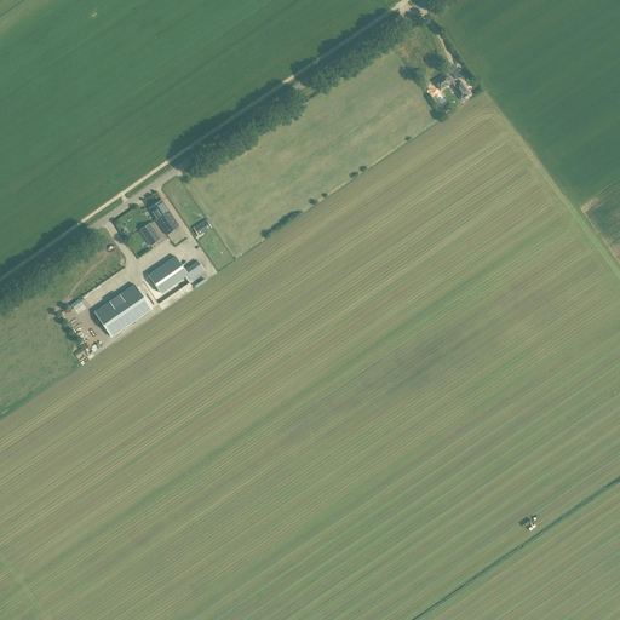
[(461,101),(470,95),(461,80),(455,84),(448,73),(434,81),(436,86),(437,86),(441,91),(451,85),(461,101)]
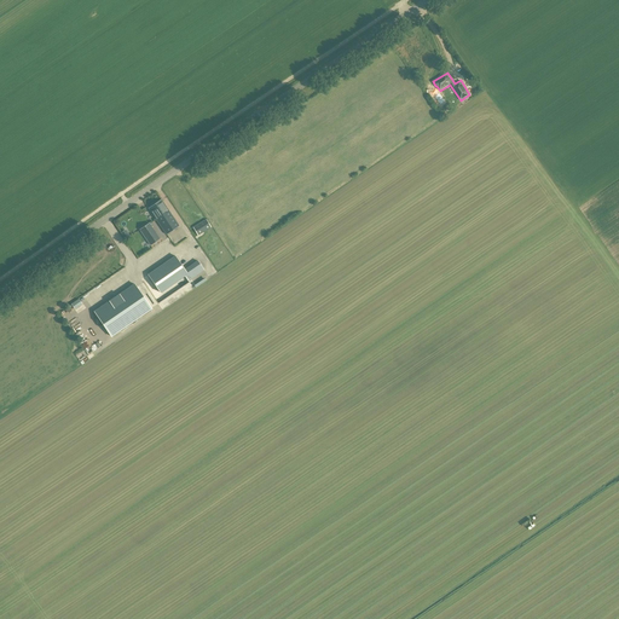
[(166,235),(179,226),(161,200),(149,208),(166,235)]
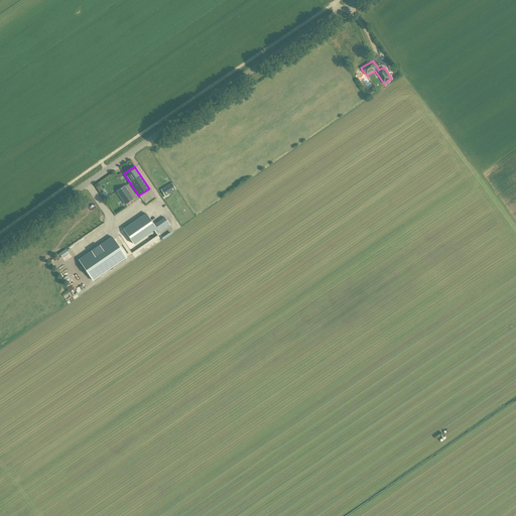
[(165,197),(175,189),(171,182),(160,189),(165,197)]
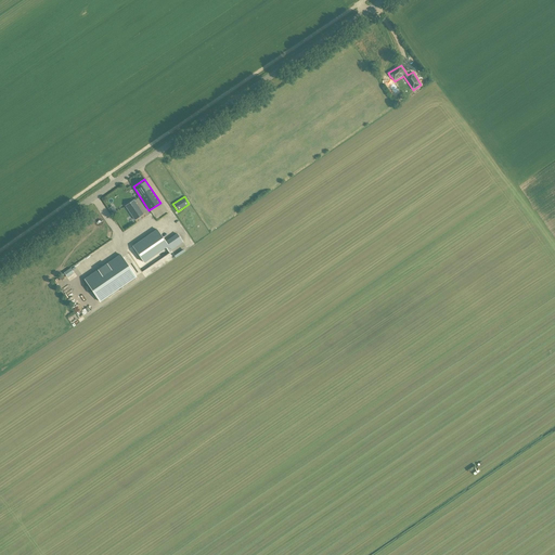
[(125,206),(134,220),(143,214),(133,199),(125,206)]
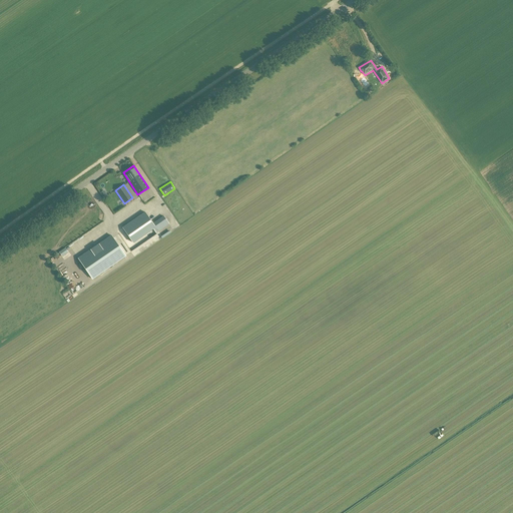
[(123,201),(119,204),(120,206),(125,203),(126,205),(136,198),(135,196),(124,203),(123,201)]
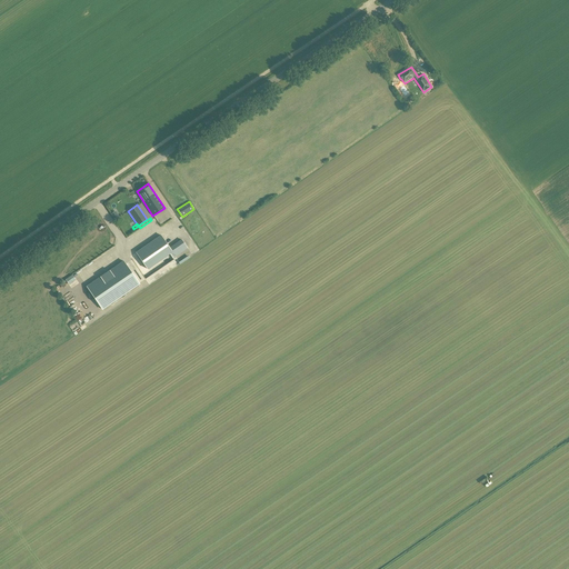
[(149,242),(136,252),(148,270),(173,253),(160,236),(149,242)]
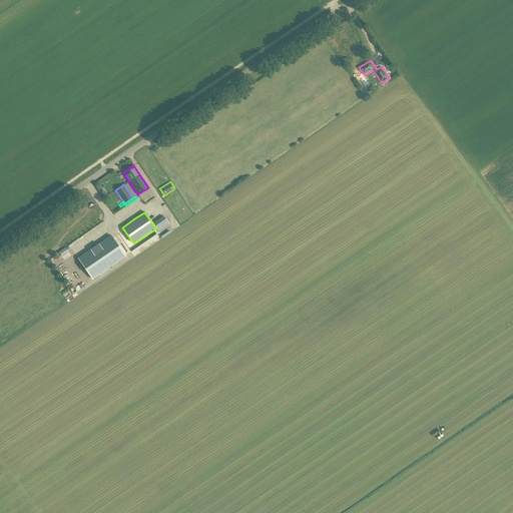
[(145,241),(149,246),(160,238),(157,233),(145,241)]
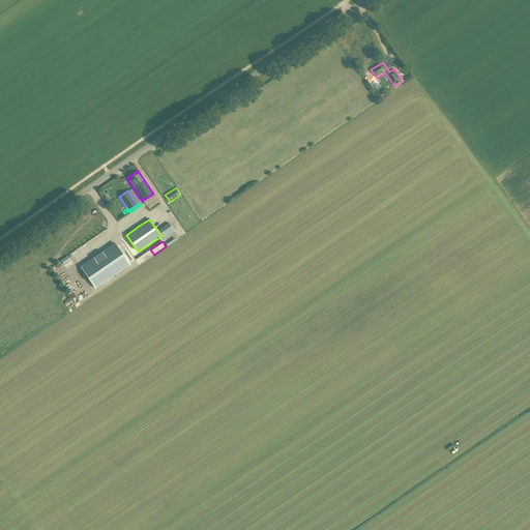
[(99,285),(129,264),(115,243),(85,264),(99,285)]
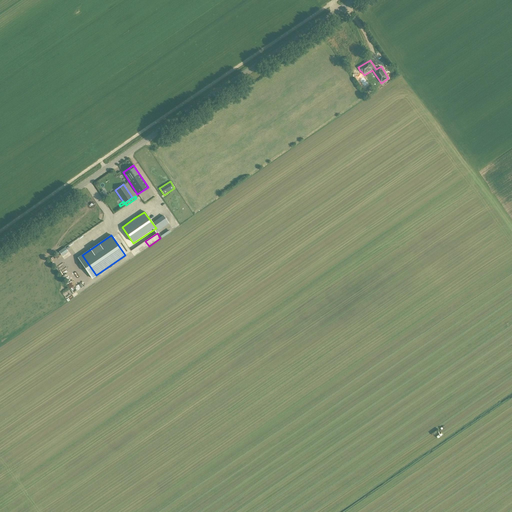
[(68,252),(65,247),(59,251),(62,256),(68,252)]
